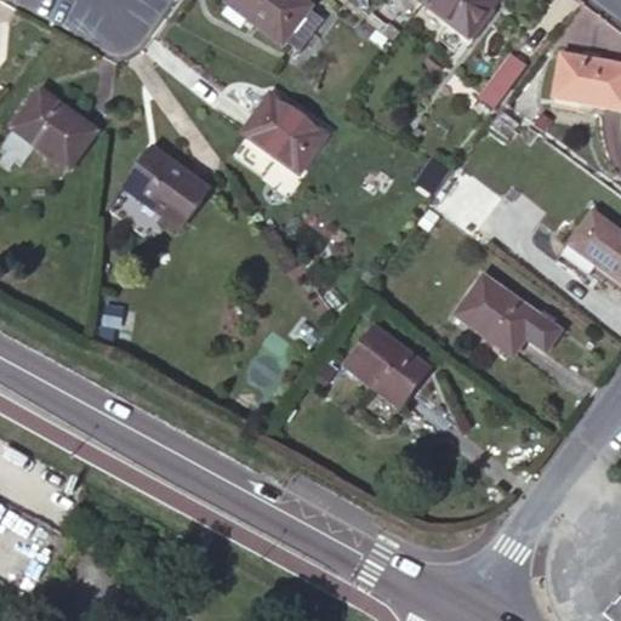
[(307,7),(296,0),(227,0),(224,3),(280,44),(307,7)]
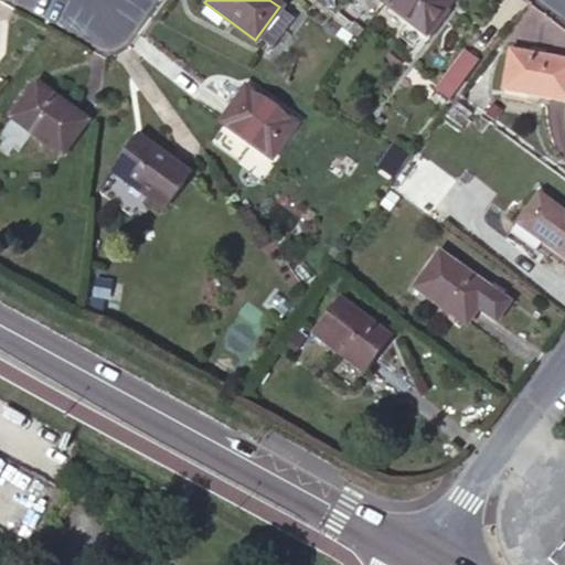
[(449,0),(382,0),(425,33),(449,0)]
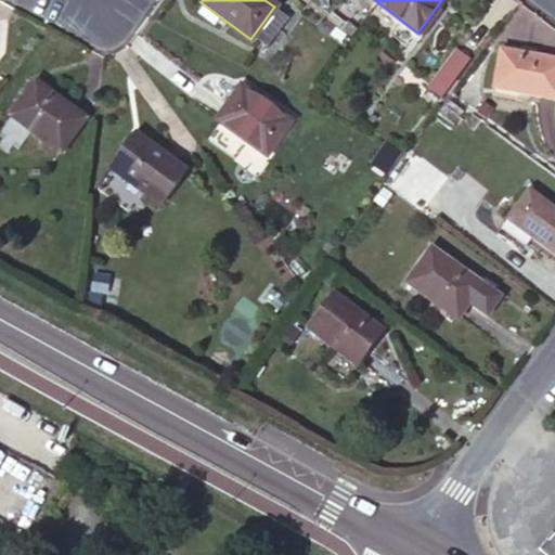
[(467,60),(454,50),(427,86),(440,97),(467,60)]
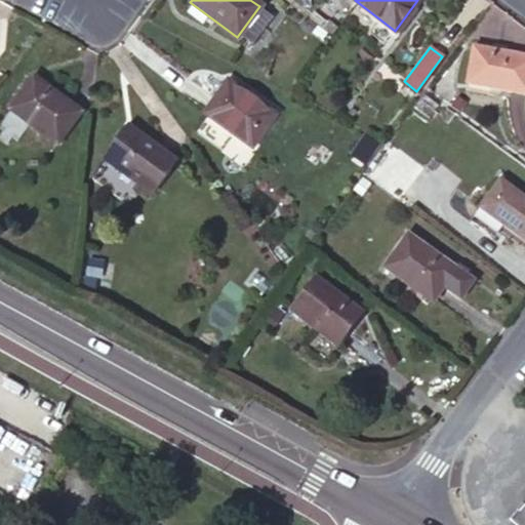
[(524,55),(471,47),(466,83),(524,92),(524,55)]
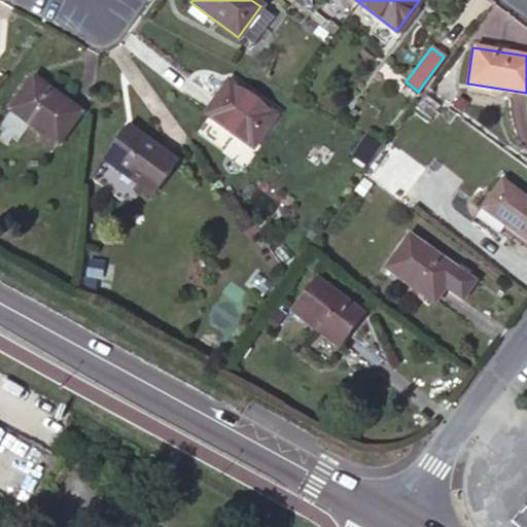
[(80,111),(33,77),(9,109),(56,144),(80,111)]
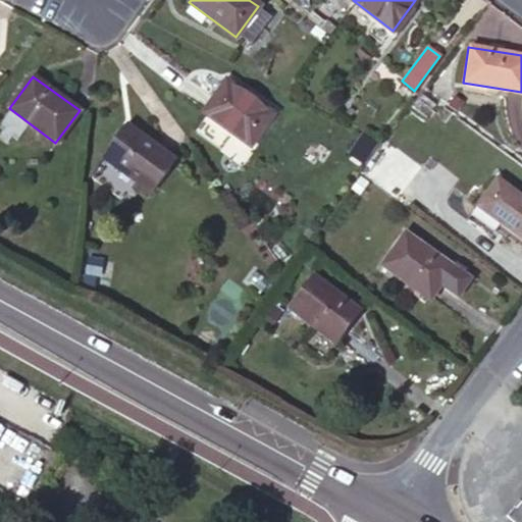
[(272,113),(224,80),(203,112),(250,146),(272,113)]
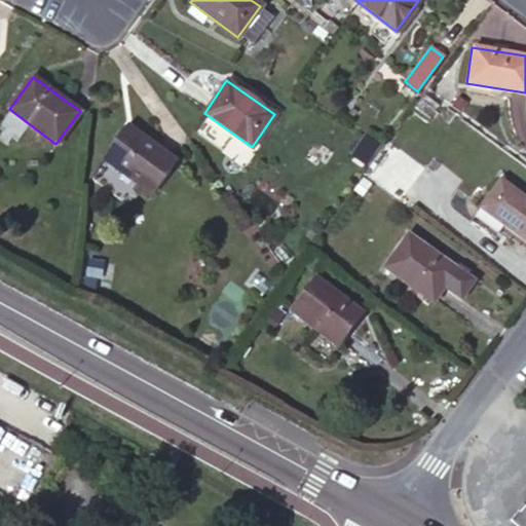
[(176,160),(129,125),(105,159),(152,194),(176,160)]
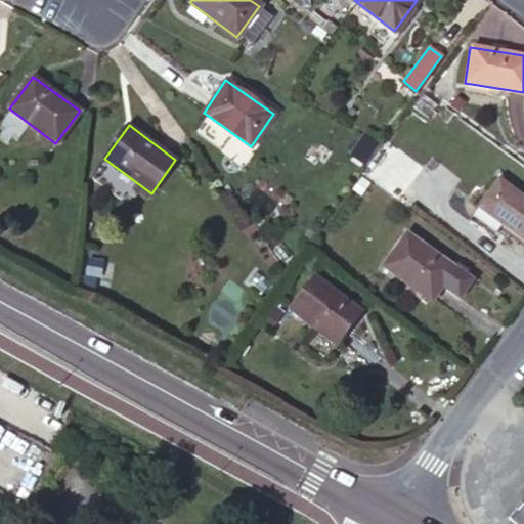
[(523,198),(496,178),(476,207),(523,239),(523,198)]
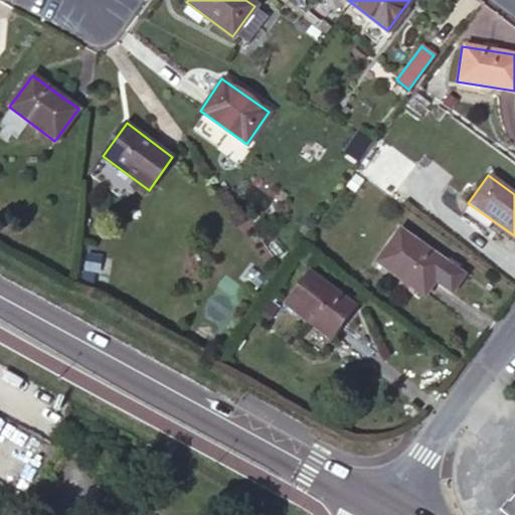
[(398,229),(375,262),(422,295),(434,280),(446,264),(398,229)]
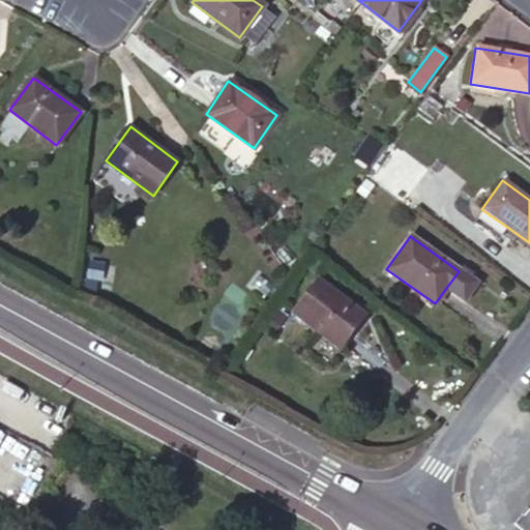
[(462,267),(459,271),(469,278),(472,274),(462,267)]
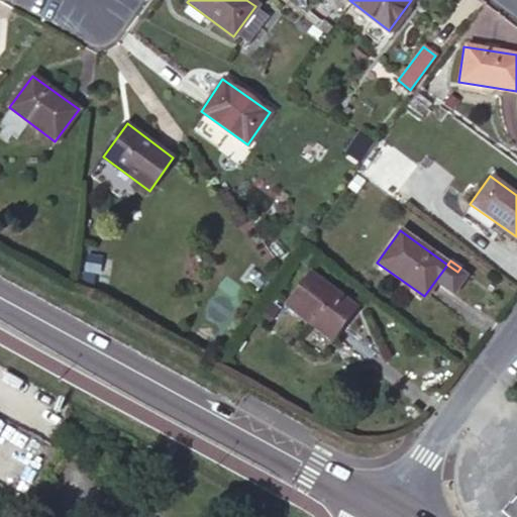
[(457,272),(447,265),(435,281),(451,293),(463,276),(457,272)]
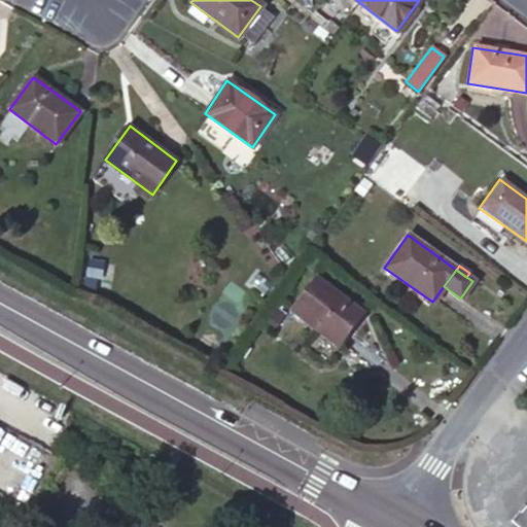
[(362,313),(316,278),(290,311),(337,347),(362,313)]
